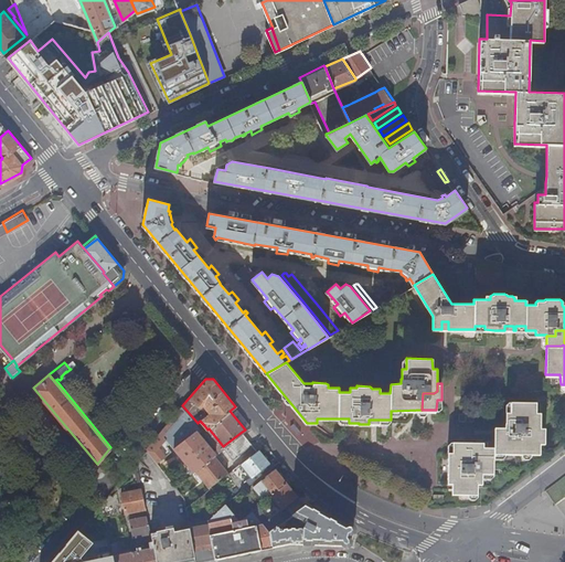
[(504,422),(504,426),(505,431),(510,431),(510,436),(504,436),(504,441),(494,442),(494,446),(483,446),(483,441),(473,441),(473,446),(469,446),(469,441),(452,441),(452,451),(448,451),(448,481),(452,481),(452,492),(478,492),(478,483),(482,483),(482,472),(494,472),(494,452),(540,453),(541,442),(545,442),(545,426),(541,426),(541,412),(536,411),(536,401),(511,400),(510,411),(505,411),(505,422),(504,422)]
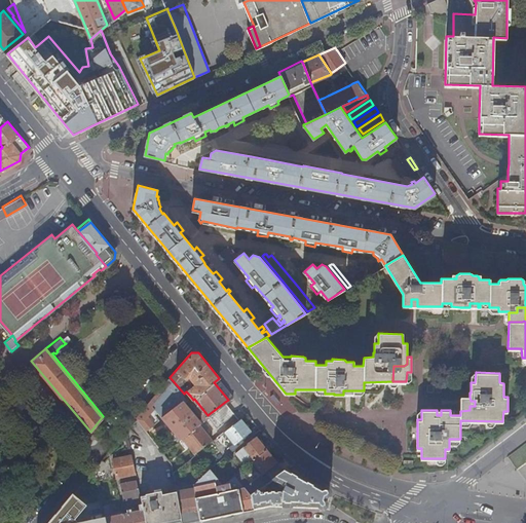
[(170,377),(136,416),(163,451),(172,445),(148,414),(155,407),(180,438),(182,436),(199,422),(200,421),(183,402),(180,398),(184,394),(170,377)]
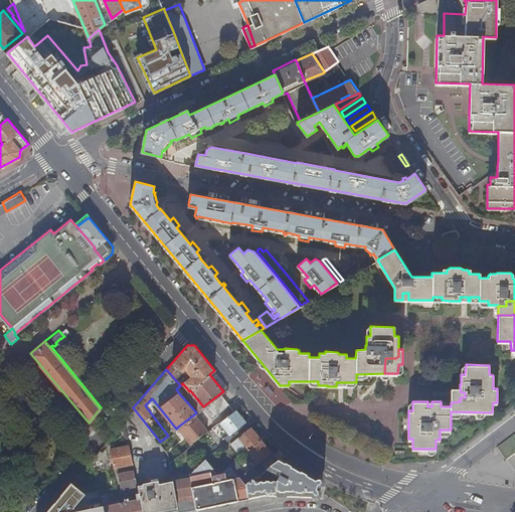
[(228,387),(214,370),(209,374),(223,391),(228,387)]
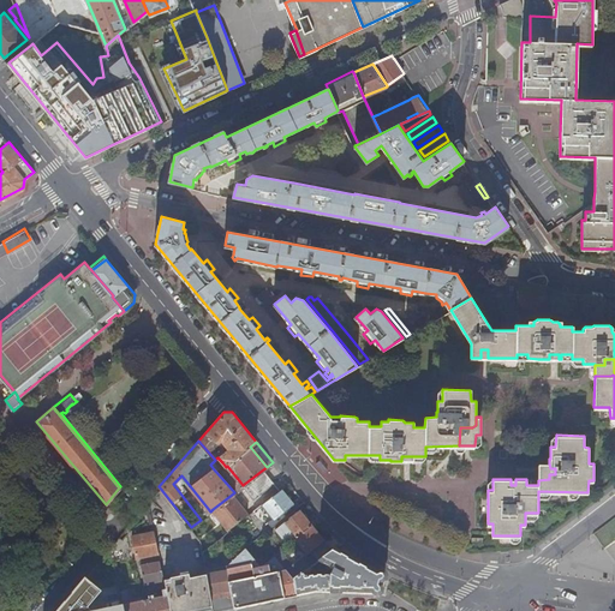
[(550,468),(549,463),(538,463),(538,480),(549,479),(549,474),(555,474),(555,468),(550,468)]
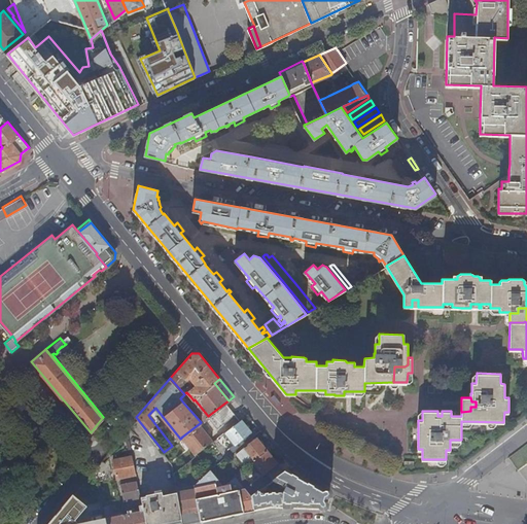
[(234,413),(225,403),(208,416),(216,426),(234,413)]
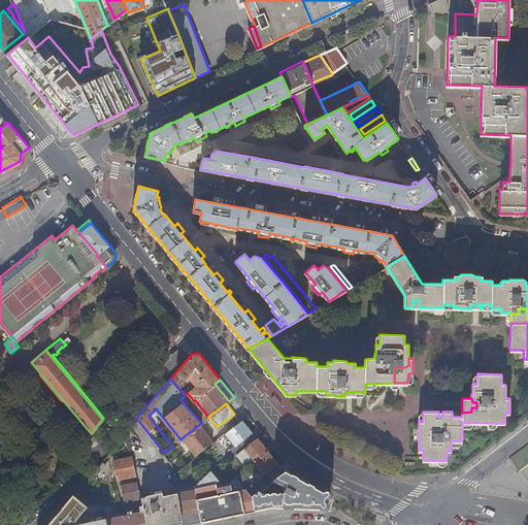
[(226,432),(225,431),(220,434),(223,437),(227,434),(234,444),(230,448),(233,451),(239,446),(244,443),(242,439),(252,432),(241,420),(226,432)]
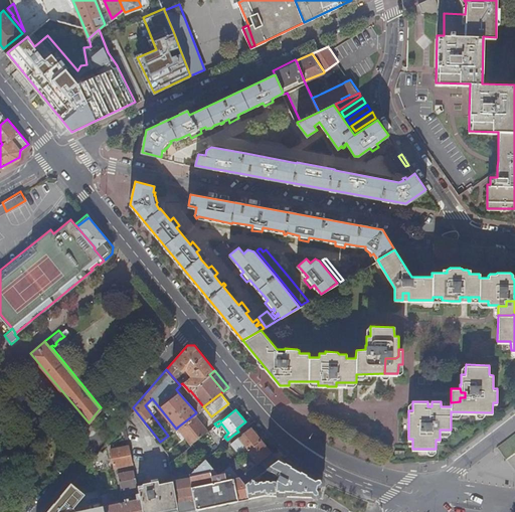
[(195,413),(178,427),(191,443),(207,430),(195,413)]
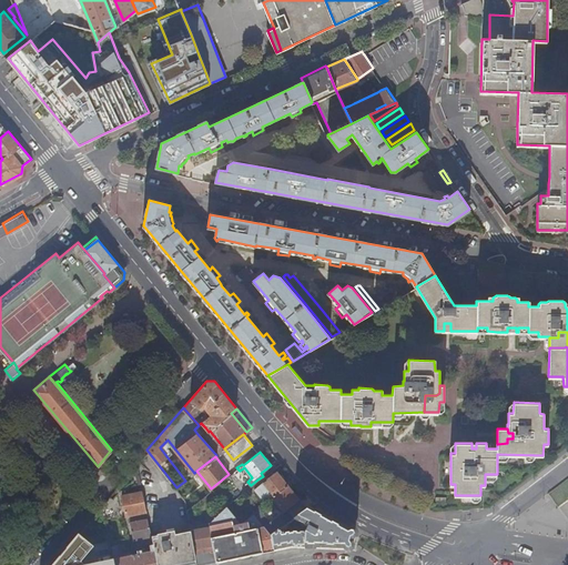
[(271,470),(263,476),(257,480),(260,483),(273,472),(271,470)]
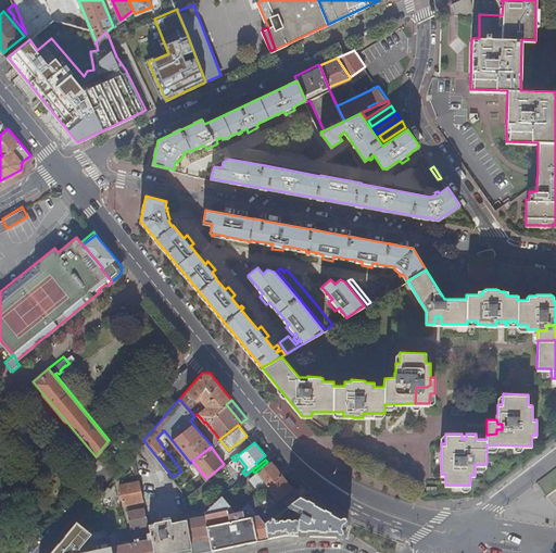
[(269,460),(267,462),(254,473),(256,475),(260,473),(269,484),(281,475),(269,460)]
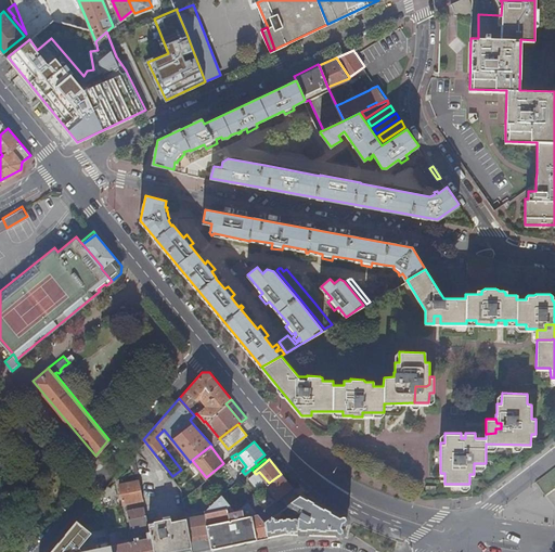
[(298,497),(281,474),(269,483),(267,485),(278,498),(279,498),(285,506),(288,504),(298,497)]
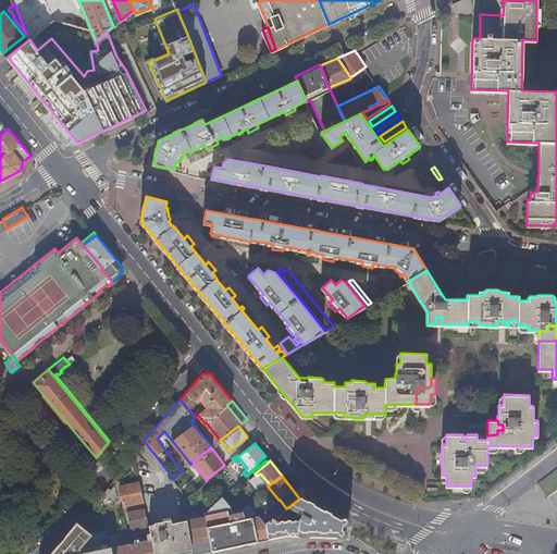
[(144,500),(139,479),(120,483),(123,504),(144,500)]
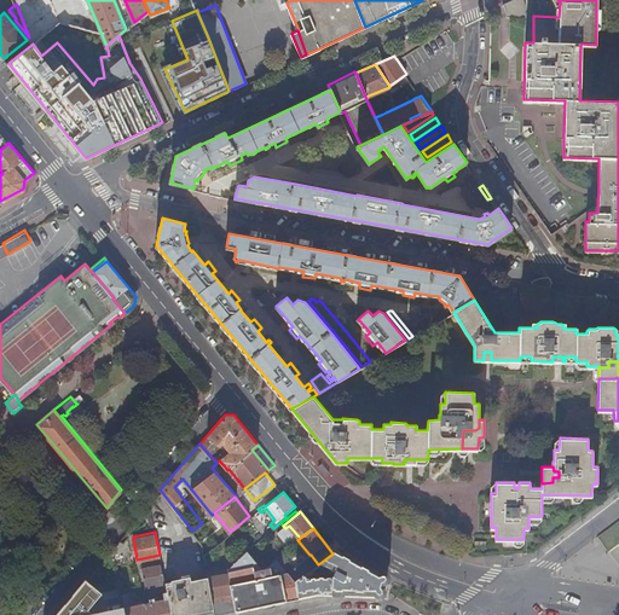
[(120,537),(111,547),(114,563),(132,560),(131,553),(133,552),(129,534),(123,539),(120,537)]
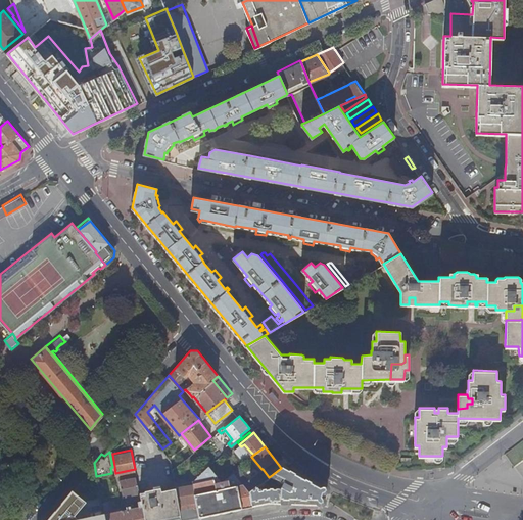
[(169,457),(168,455),(165,456),(172,483),(175,483),(171,468),(169,457)]
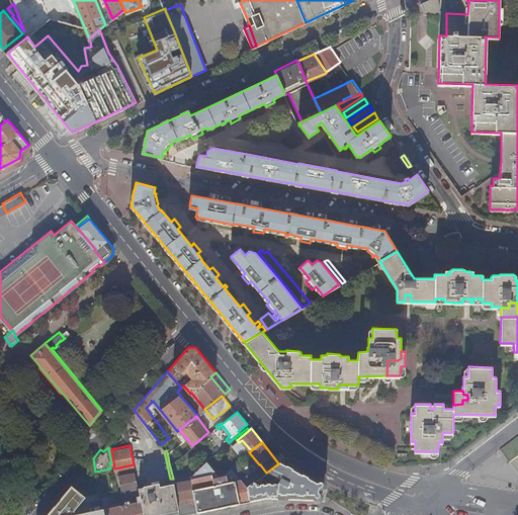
[(255,481),(248,487),(251,500),(266,497),(319,499),(321,492),(324,483),(283,459),(278,463),(269,470),(281,478),(277,483),(264,483),(257,485),(255,481)]
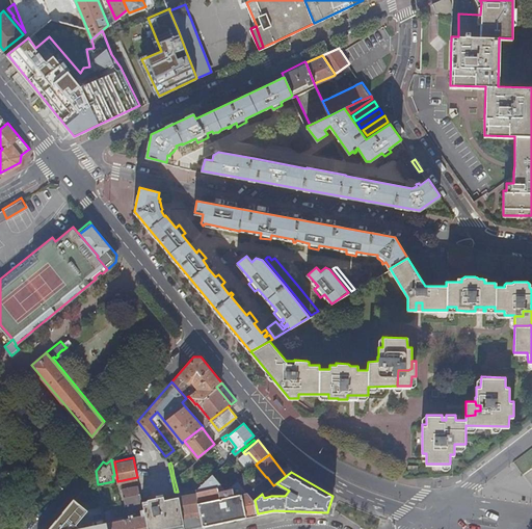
[(201,514),(203,525),(258,513),(255,500),(247,492),(237,479),(225,488),(212,473),(209,475),(205,480),(195,488),(197,502),(200,509),(201,514)]
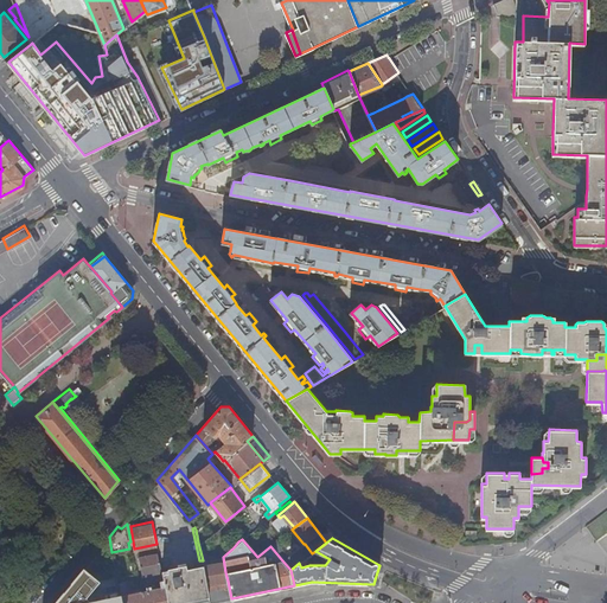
[(305,544),(304,544),(299,547),(307,557),(312,553),(305,544)]
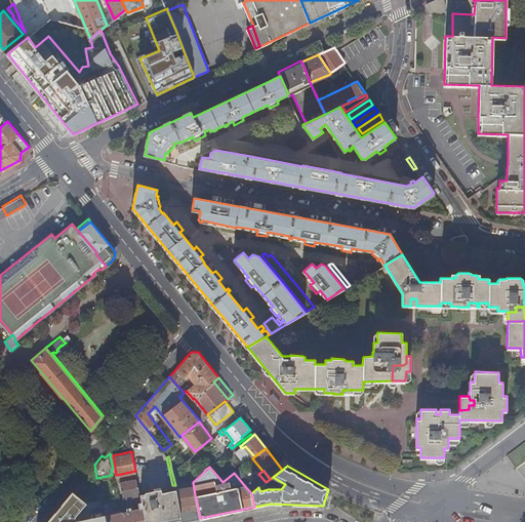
[(244,485),(251,493),(258,487),(266,482),(258,474),(244,485)]
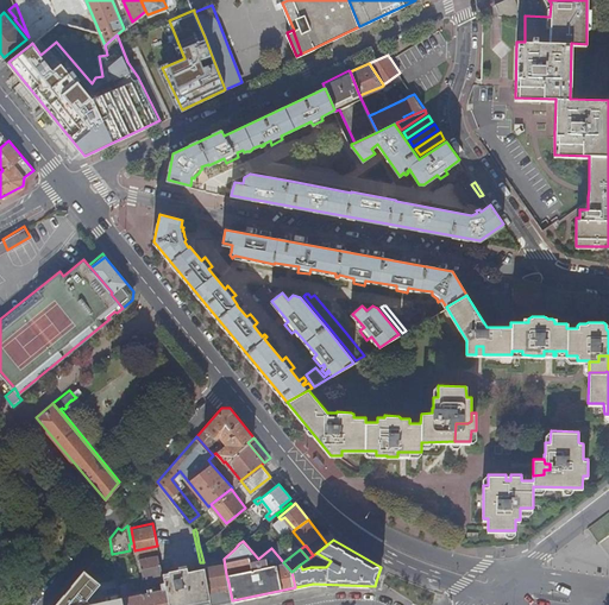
[(162,573),(158,553),(139,556),(143,577),(162,573)]
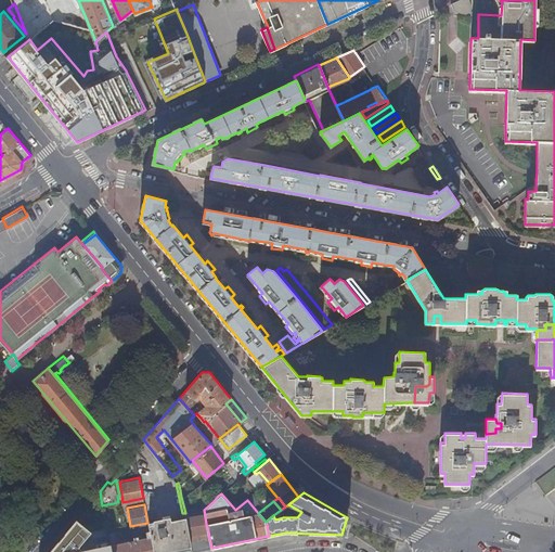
[(192,546),(193,551),(211,548),(209,537),(205,537),(205,535),(199,536),(199,533),(208,531),(206,524),(204,510),(185,513),(185,518),(192,546)]
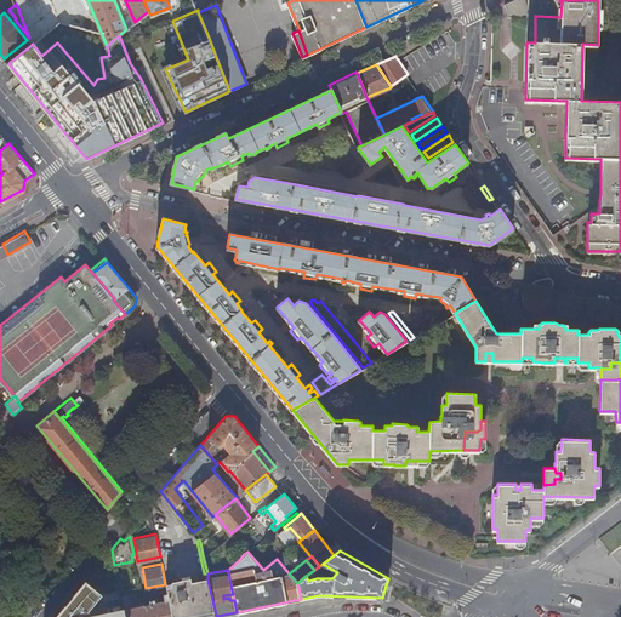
[(166,583),(167,592),(172,616),(182,616),(215,610),(208,580),(191,583),(189,578),(166,583)]
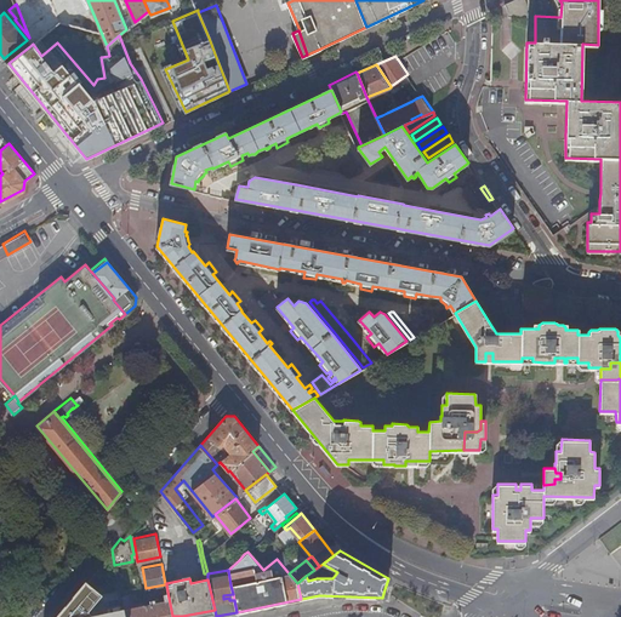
[(125,616),(124,609),(124,607),(91,615),(87,611),(100,595),(86,583),(55,616),(125,616)]
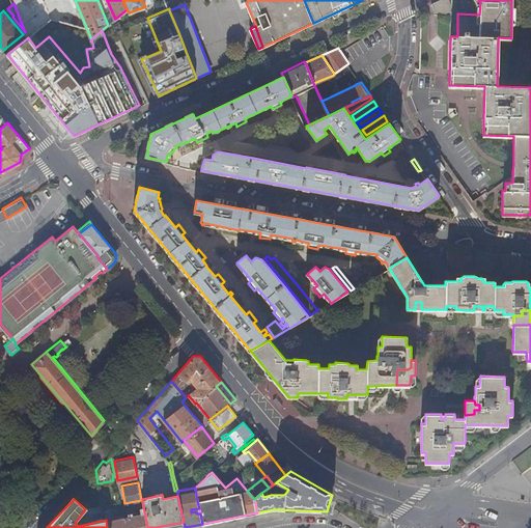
[(106,521),(107,527),(147,527),(143,506),(139,507),(140,512),(135,515),(135,510),(129,511),(129,516),(106,520),(106,521)]
